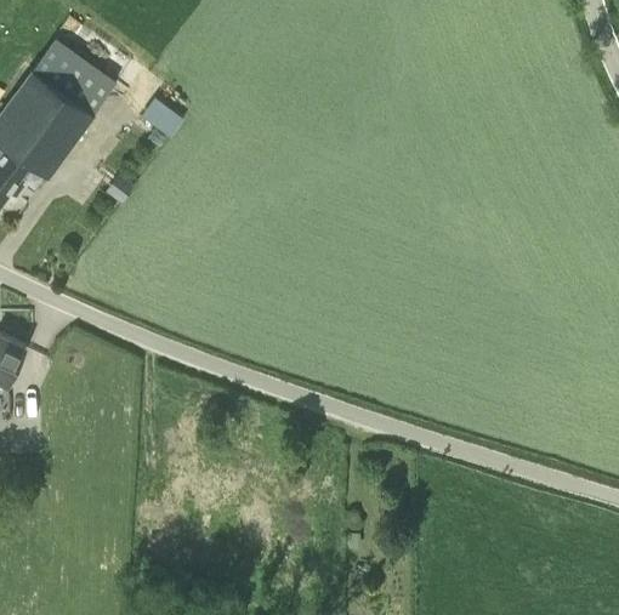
[(57,40),(43,61),(103,104),(113,92),(115,87),(118,85),(60,43),(57,40)]
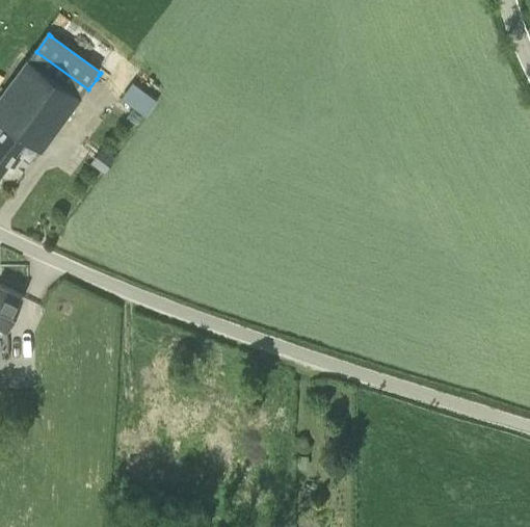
[(0,123),(26,142),(25,142),(42,155),(81,100),(29,62),(0,102),(0,123)]
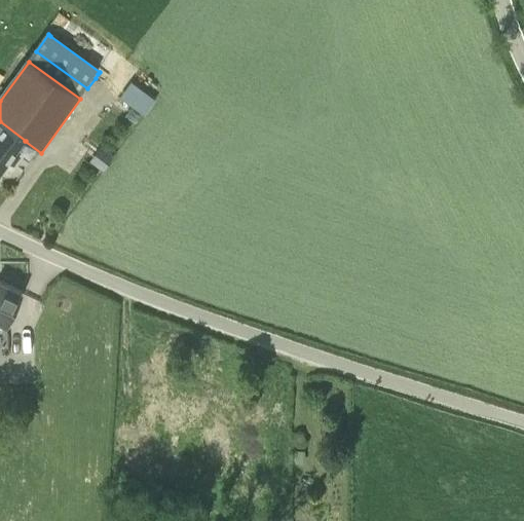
[(123,100),(147,118),(159,103),(136,83),(123,100)]
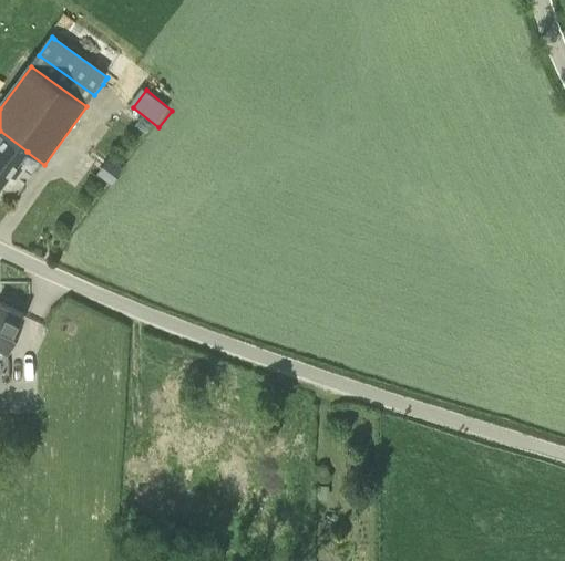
[(0,189),(27,152),(28,152),(0,131),(0,189)]
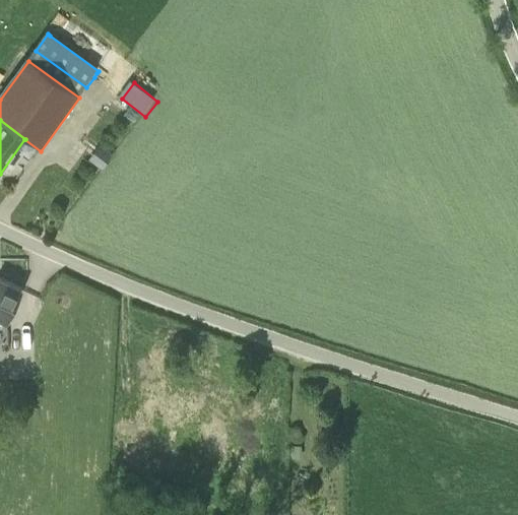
[(113,158),(101,148),(89,164),(103,173),(113,158)]
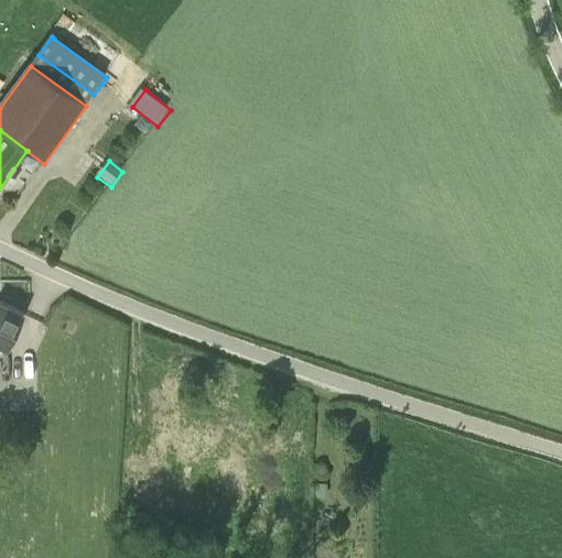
[(0,346),(8,350),(23,317),(0,306),(0,346)]
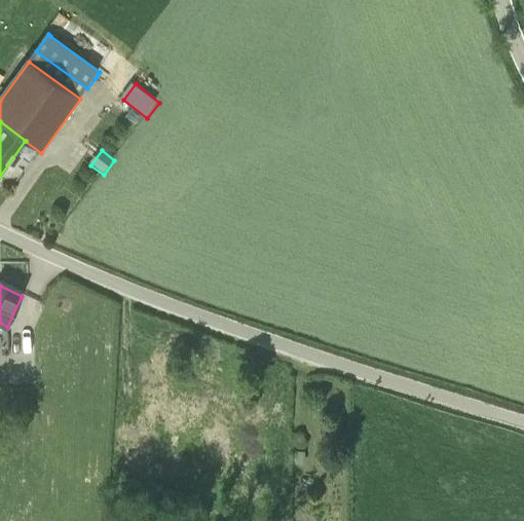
[(40,320),(43,301),(23,297),(19,315),(40,320)]
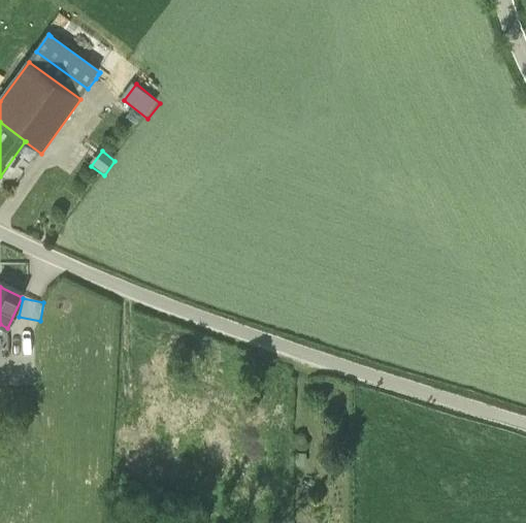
All buildings are outlined.
